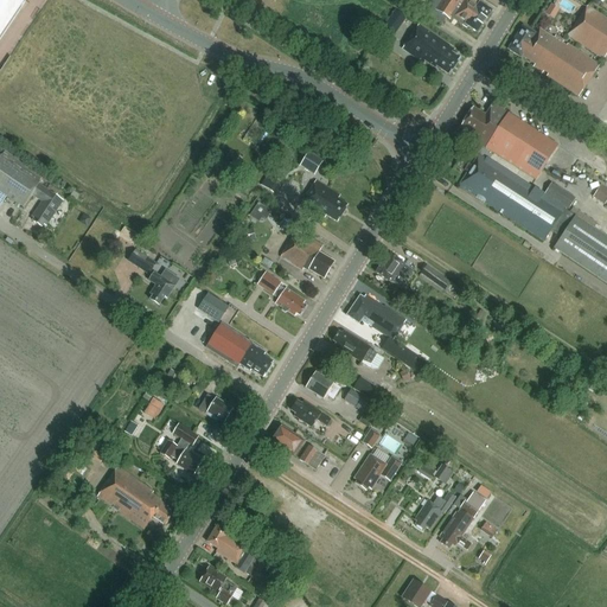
[(24,0),(0,0),(0,39),(26,1),(24,0)]
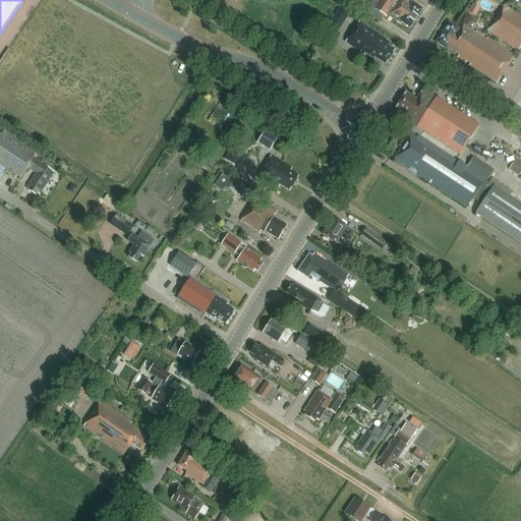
[(371,0),(367,7),(382,16),(383,13),(400,25),(401,23),(409,29),(414,20),(421,10),(405,0),(371,0)]
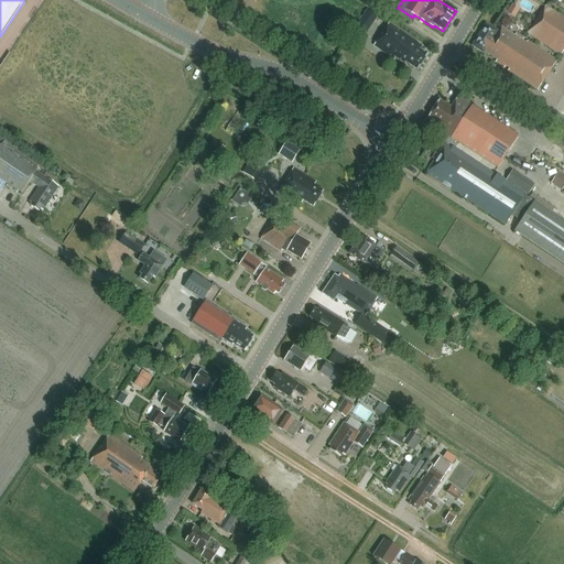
[(506,13),(514,19),(520,9),(512,3),(506,13)]
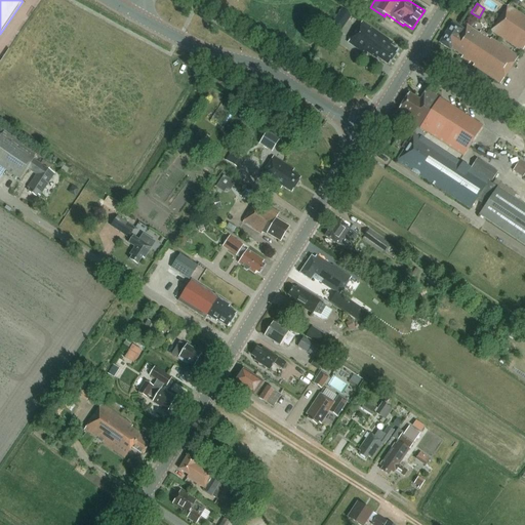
[(522,51),(524,46),(524,17),(506,6),(490,30),(489,31),(522,51)]
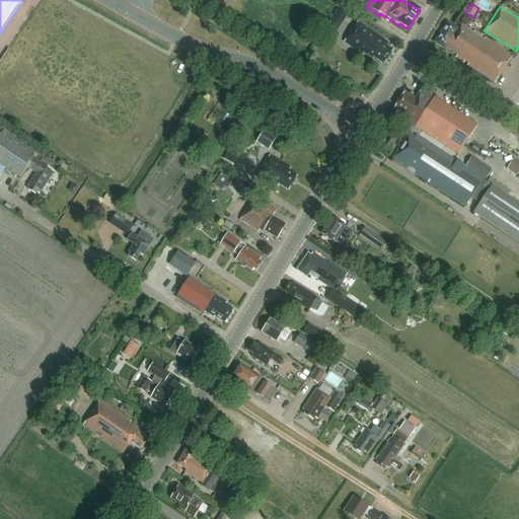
[(348,15),(338,8),(327,24),(338,30),(348,15)]
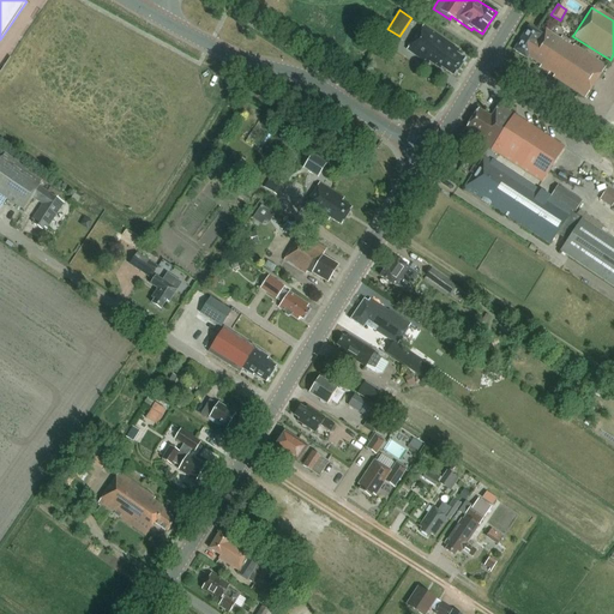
[(407,50),(428,65),(429,62),(440,70),(441,67),(455,77),(467,60),(456,54),(458,52),(453,49),(455,47),(422,25),(407,50)]
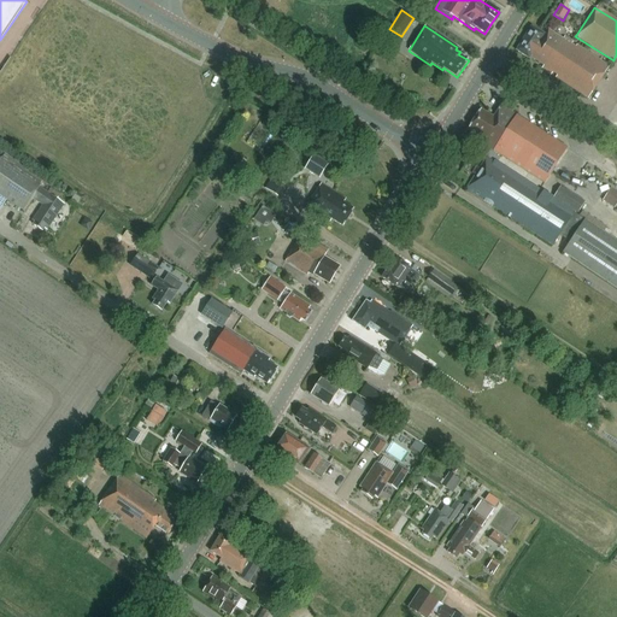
[(609,68),(563,39),(562,41),(547,31),(544,37),(529,28),(515,51),(528,59),(529,58),(540,65),(539,66),(588,99),(609,68)]
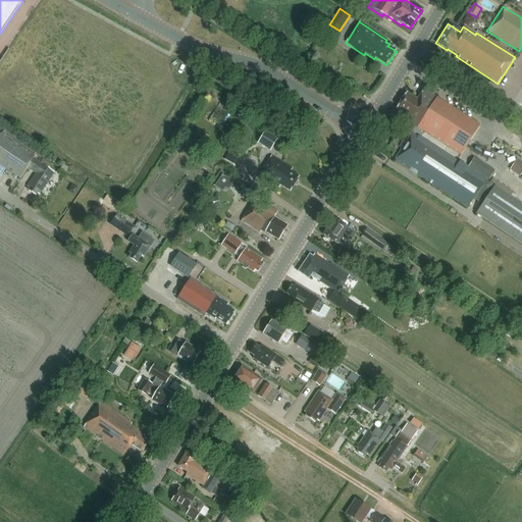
[(313,57),(310,62),(315,65),(318,60),(313,57)]
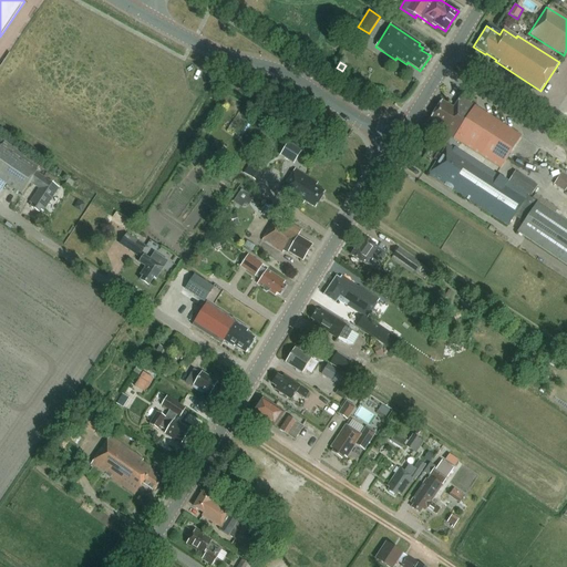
[(449,135),(501,169),(521,137),(460,98),(452,110),(441,102),(432,117),(443,124),(441,127),(450,133),(449,135)]
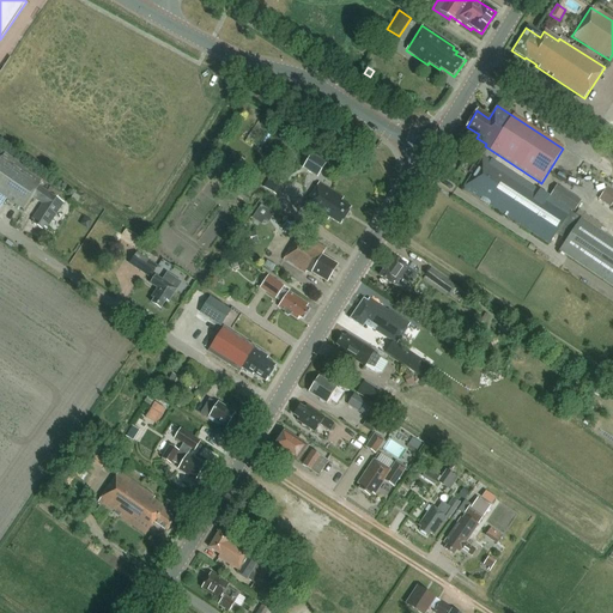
[(572,110),(565,121),(572,125),(578,115),(572,110)]
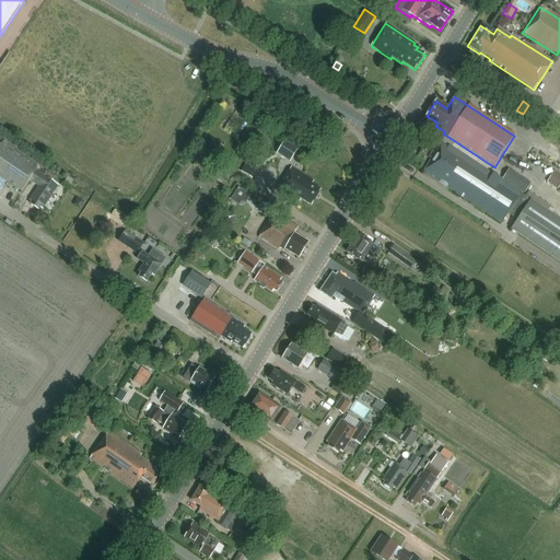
[(243,116),(235,112),(225,126),(233,131),(243,116)]
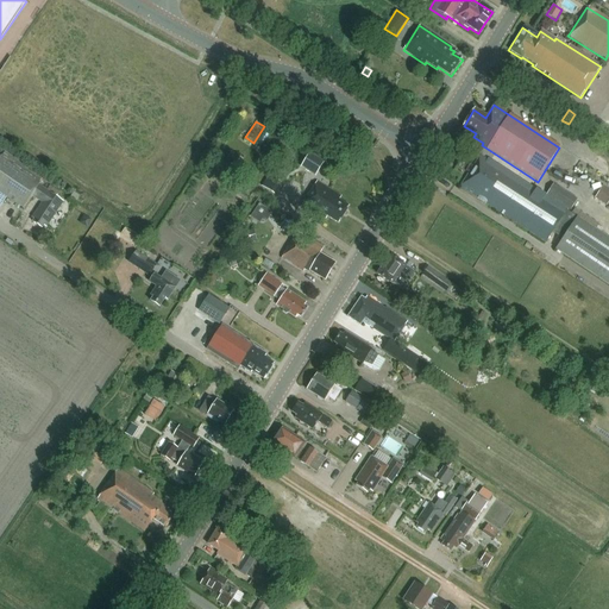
[(308,154),(300,168),(314,176),(322,163),(308,154)]
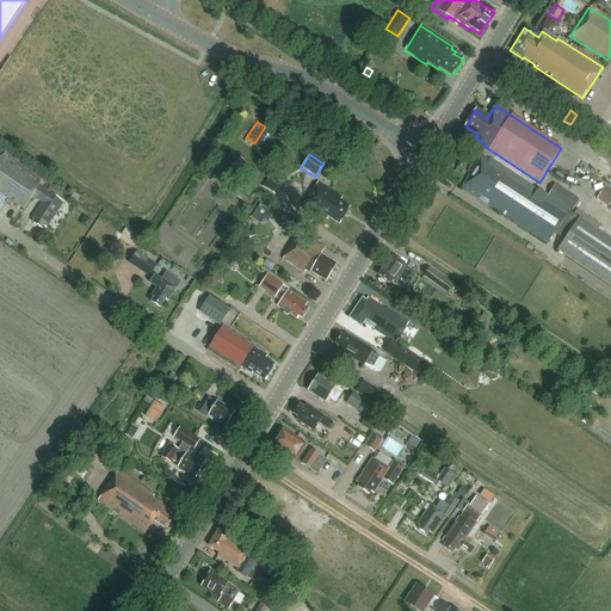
[(481,155),(461,186),(545,244),(553,233),(562,240),(555,250),(610,287),(610,240),(571,213),(568,211),(569,210),(547,195),(538,189),(538,190),(491,158),(489,160),(481,155)]
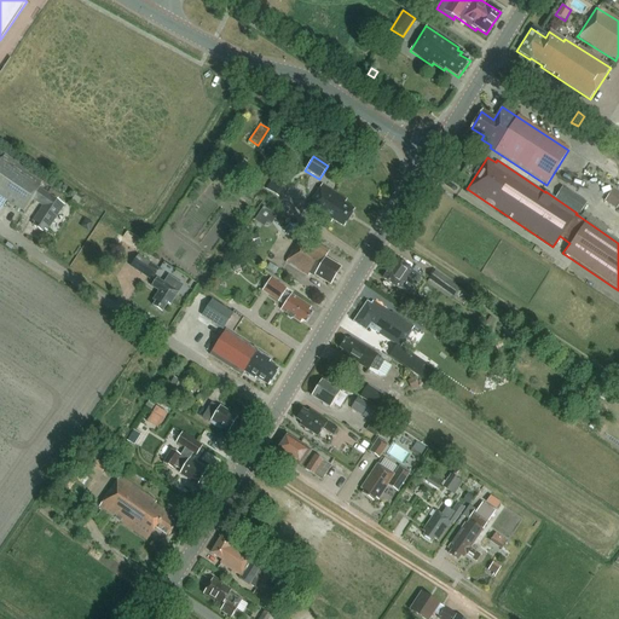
[(1,160),(0,161),(0,195),(24,212),(33,200),(42,207),(33,221),(35,224),(34,226),(42,232),(45,230),(47,231),(64,206),(40,189),(41,187),(1,160)]
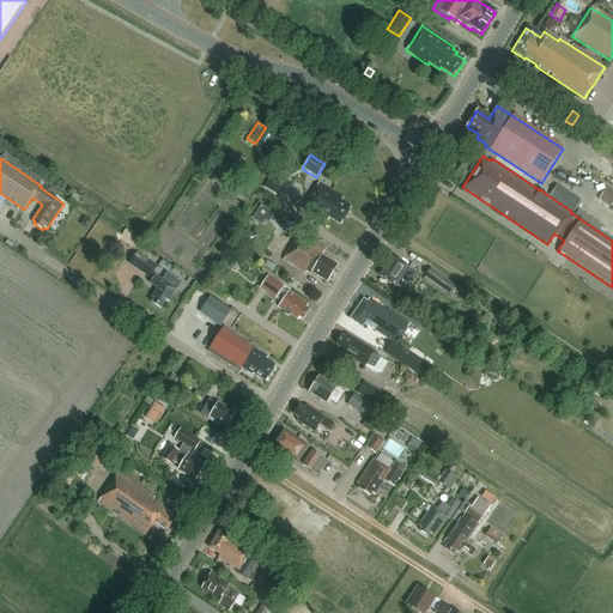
[(580,169),(577,174),(602,188),(605,183),(580,169)]
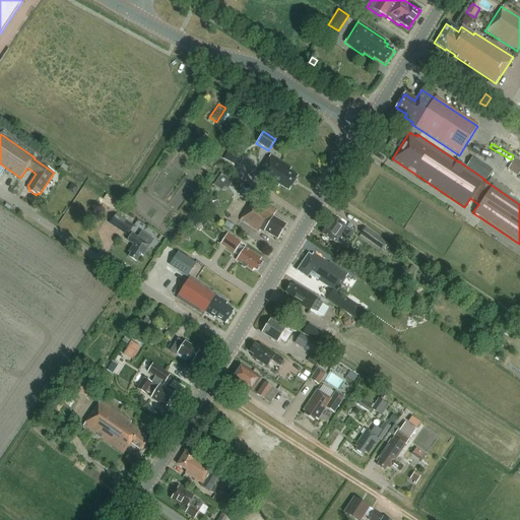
[(240,156),(229,149),(223,159),(235,166),(240,156)]
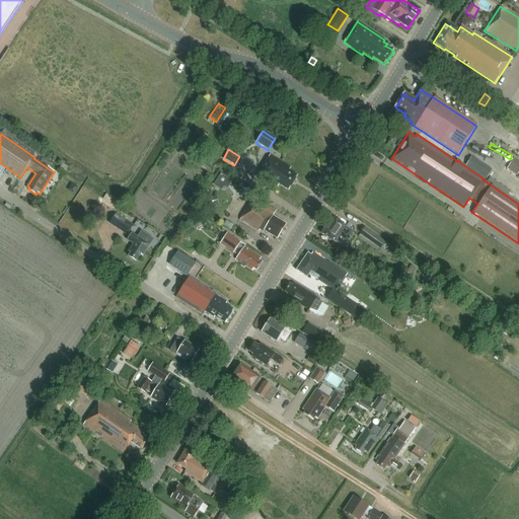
[(289,191),(298,176),(289,171),(291,168),(271,155),(257,176),(272,186),(273,184),(278,188),(280,184),(289,191)]
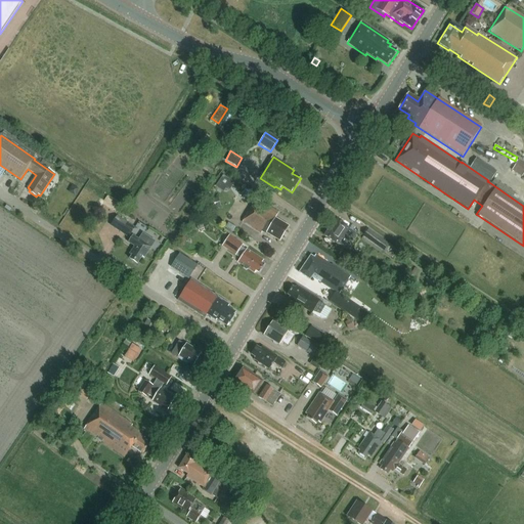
[(476,158),(469,167),(488,180),(487,181),(489,182),(496,172),(476,158)]
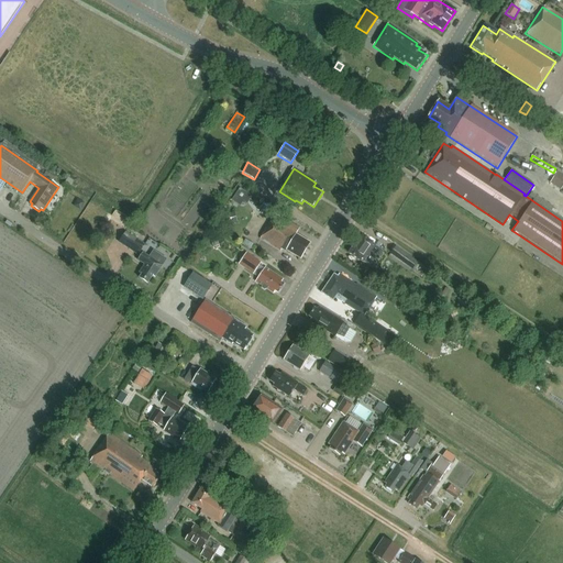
[(562,175),(558,173),(550,184),(561,190),(562,186),(562,175)]
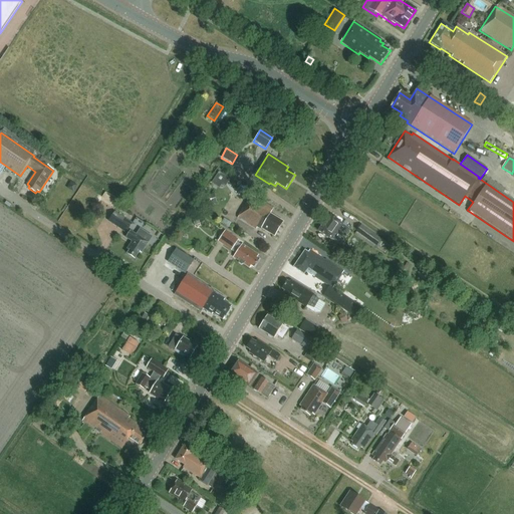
[(67,166),(62,163),(59,168),(64,172),(67,166)]
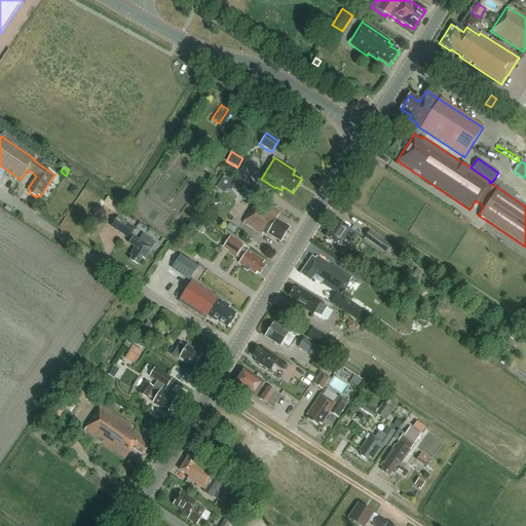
[(219,198),(213,200),(216,210),(222,208),(219,198)]
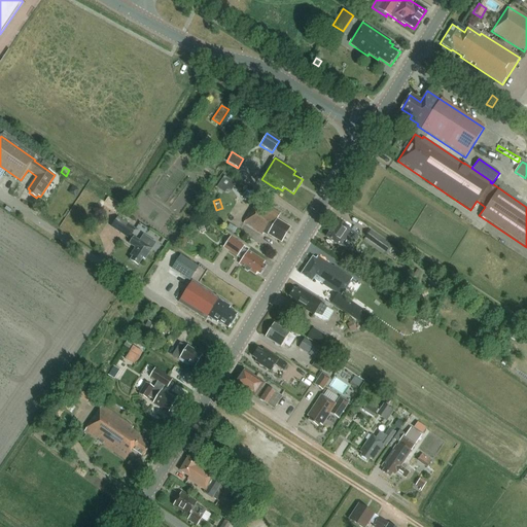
[(213,201),(204,204),(207,213),(216,210),(213,201)]
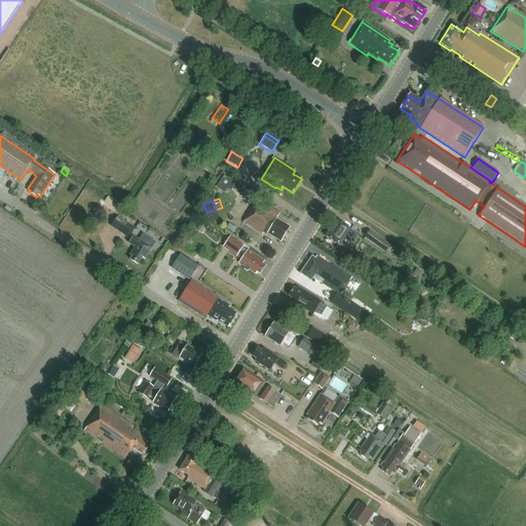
[(267,234),(279,242),(290,226),(276,219),(279,213),(267,205),(266,208),(257,202),(243,224),(262,235),(263,234),(266,236),(267,234)]
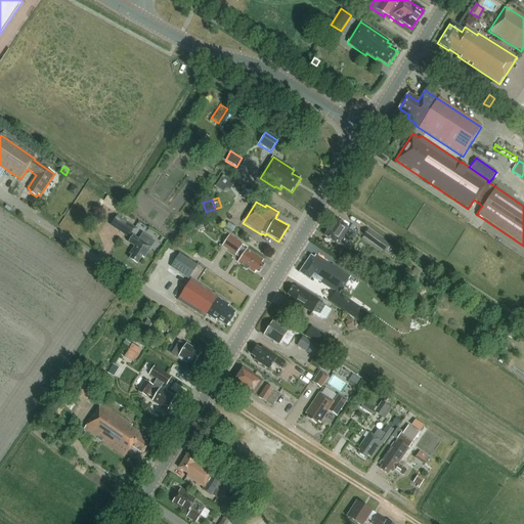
[(110,226),(128,237),(134,228),(116,217),(110,226)]
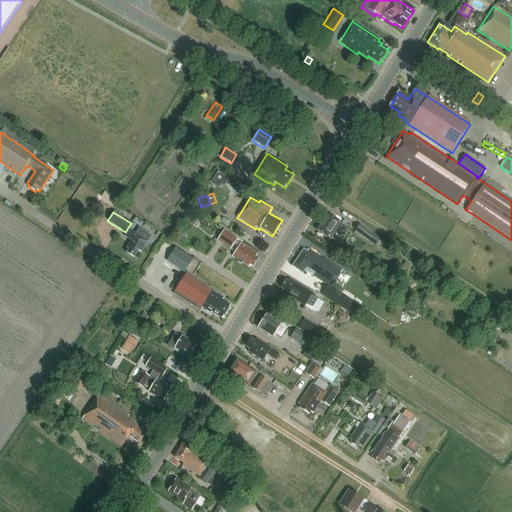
[(196,215),(190,217),(193,225),(199,223),(196,215)]
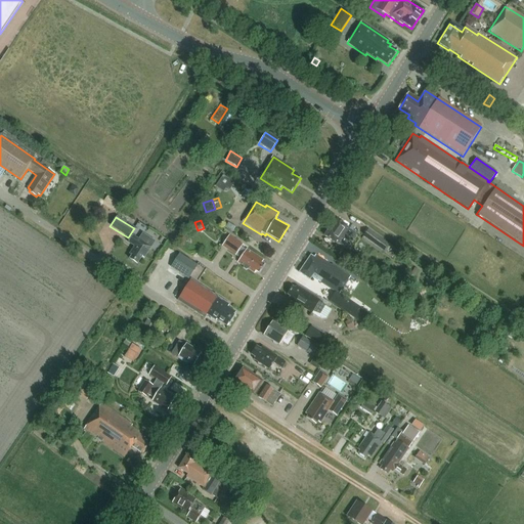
[(324,236),(340,247),(344,250),(355,233),(337,220),(331,229),(330,228),(324,236)]
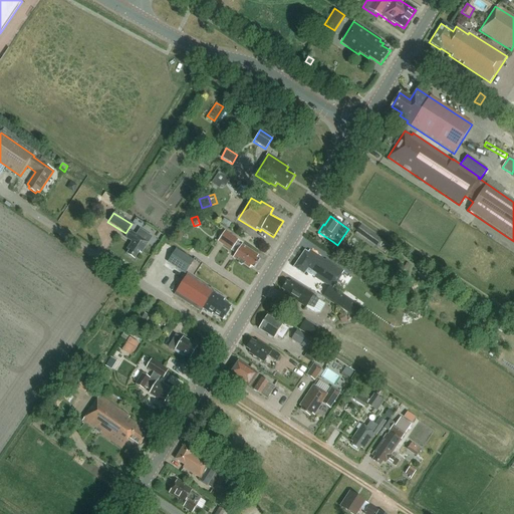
[(387,244),(360,225),(353,235),(372,249),(373,247),(381,252),(387,244)]
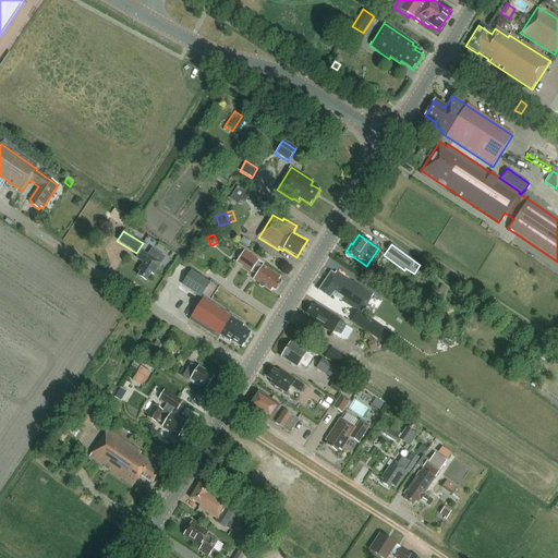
[(161,264),(155,261),(159,255),(150,250),(147,255),(142,251),(137,258),(143,263),(138,270),(141,273),(137,276),(146,281),(152,274),(154,276),(161,264)]
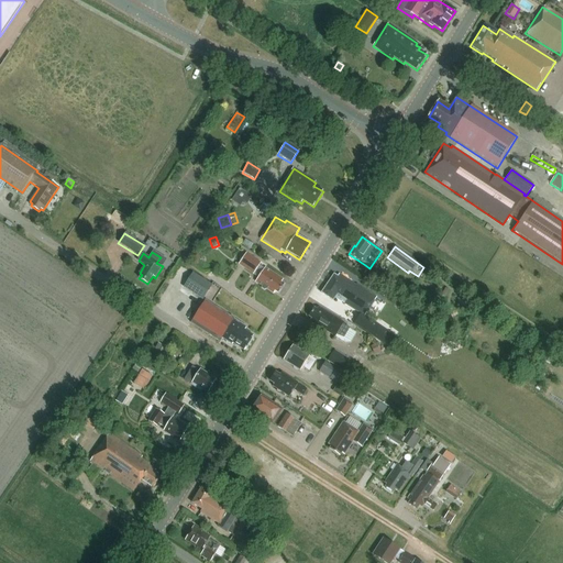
[(252,275),(261,263),(245,253),(238,265),(252,275)]
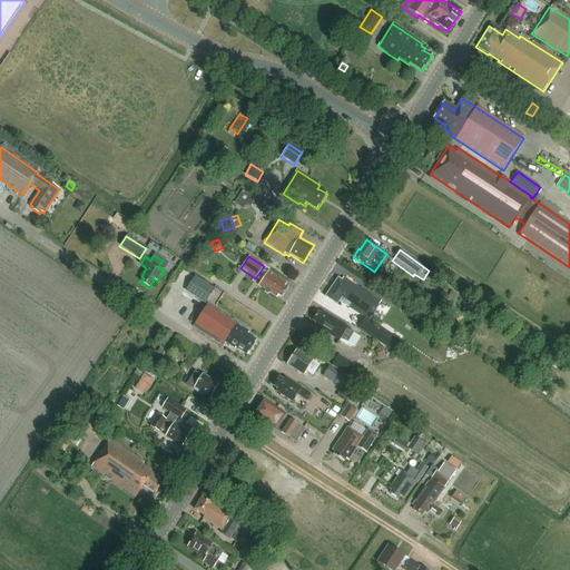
[(278,295),(283,297),(288,290),(284,286),(286,284),(268,272),(258,285),(271,293),(277,297),(278,295)]
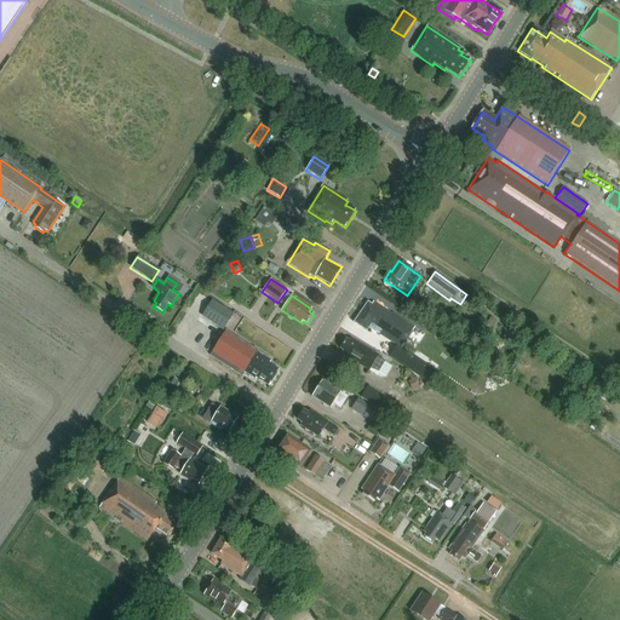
[(201,316),(223,331),(233,314),(211,300),(201,316)]
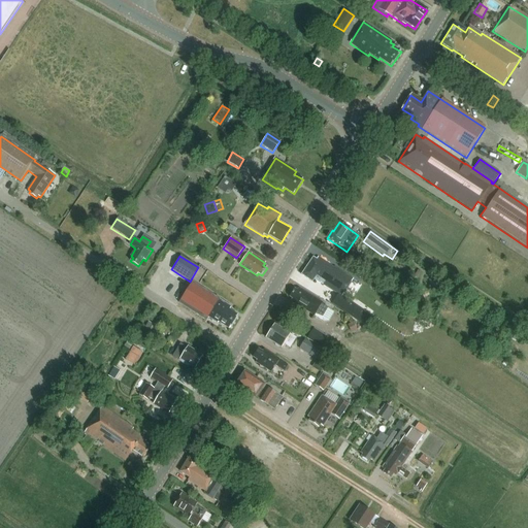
[(354,279),(335,267),(333,268),(318,258),(317,260),(314,258),(302,275),(311,283),(312,281),(320,285),(321,284),(341,297),(354,279)]
